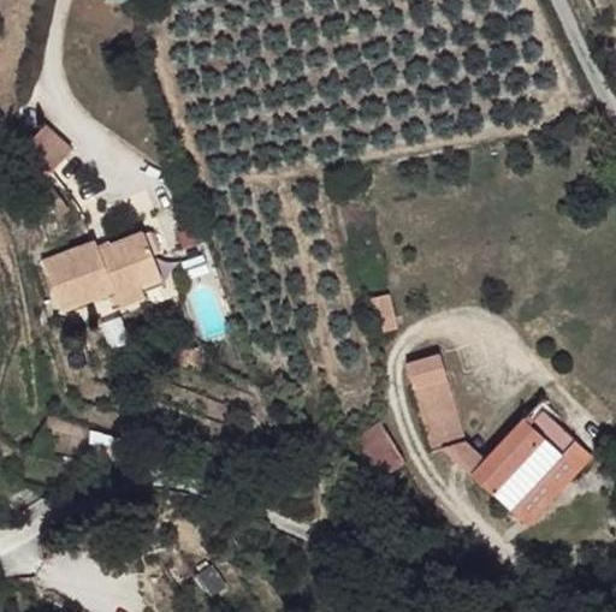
[(19,154),(51,180),(75,153),(43,126),(19,154)]
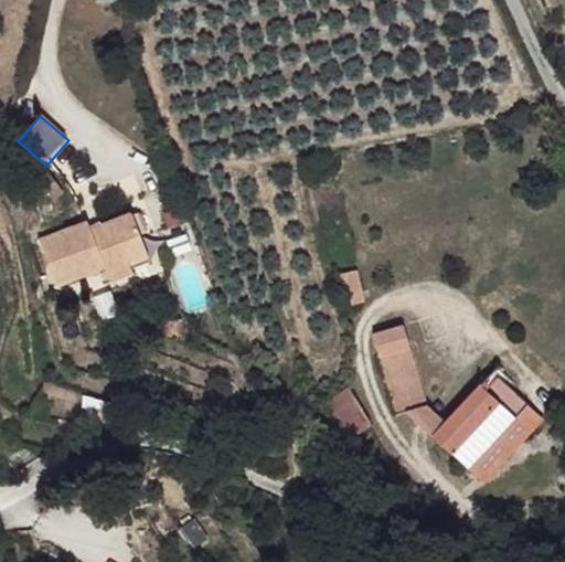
[(88,226),(104,268),(150,254),(138,210),(88,226)]
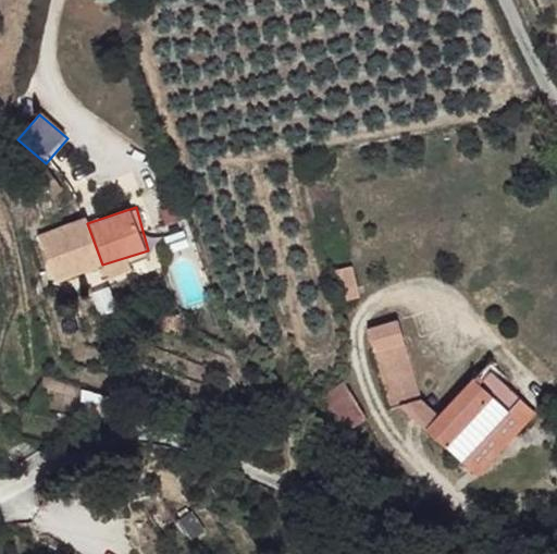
[(35,230),(50,279),(97,265),(97,267),(102,265),(87,223),(83,216),(35,230)]
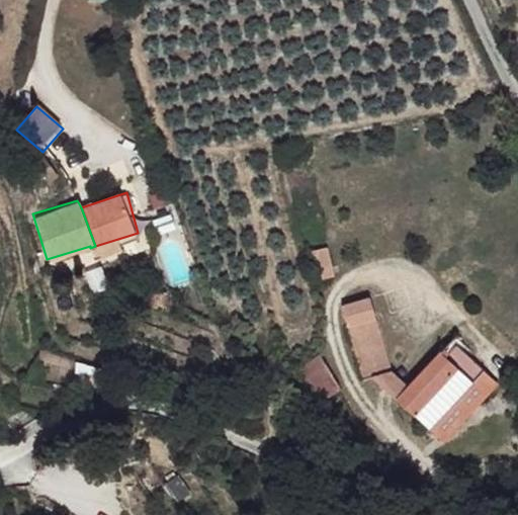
[(95,246),(99,259),(124,251),(122,243),(144,239),(138,233),(95,246)]
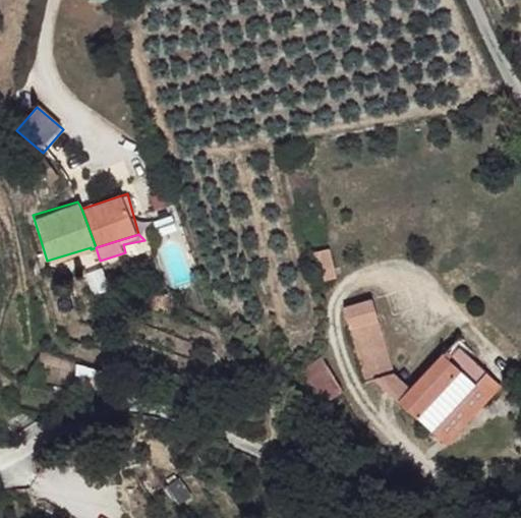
[(91,249),(94,263),(100,261),(96,247),(91,249)]
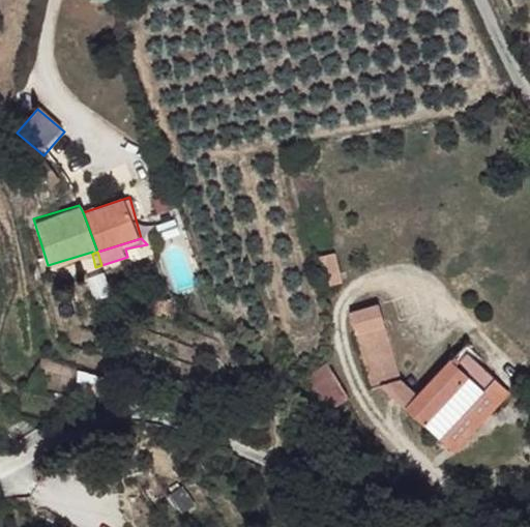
[(321,257),(328,287),(347,282),(343,254),(321,257)]
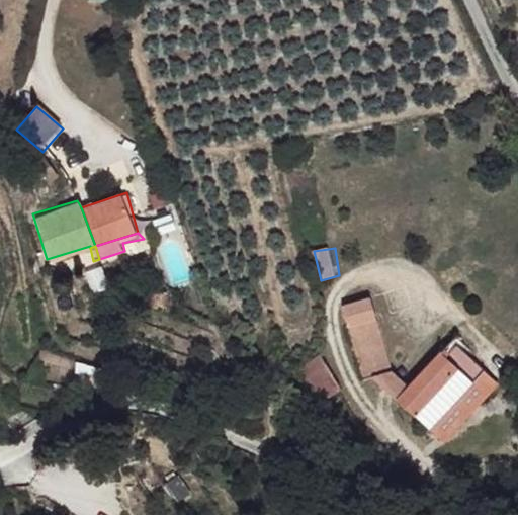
[(346,306),(358,366),(374,316),(371,301),(346,306)]
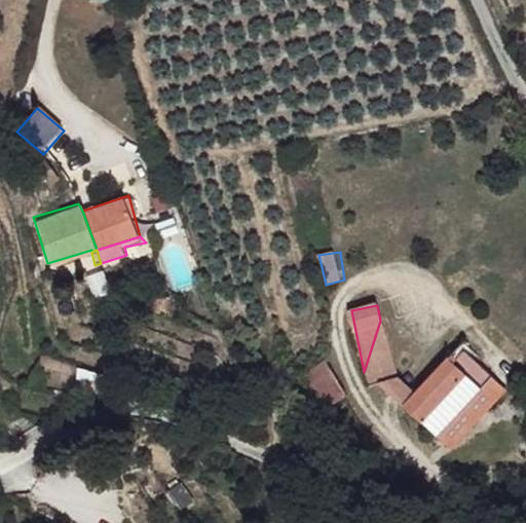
[(396,383),(380,321),(364,372),(368,388),(396,383)]
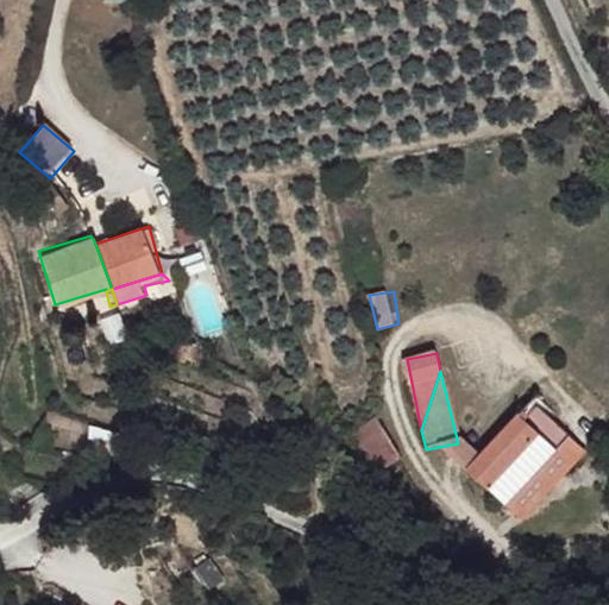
[(528,398),(465,471),(508,508),(567,434),(528,398)]
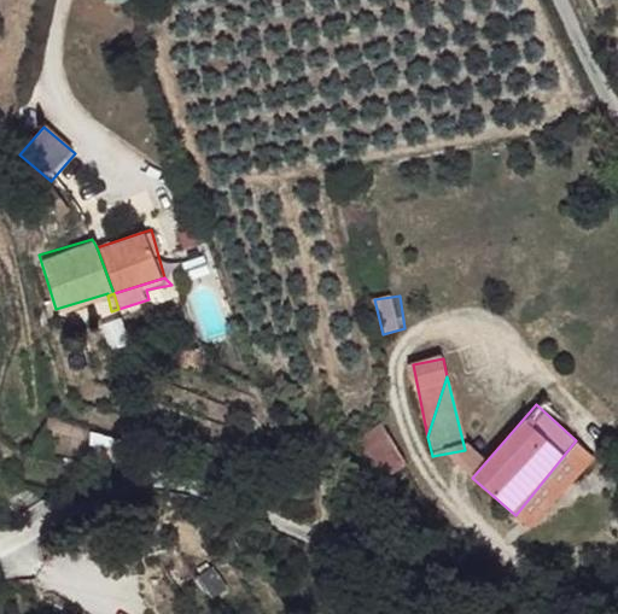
[(382,484),(406,469),(379,426),(356,439),(382,484)]
